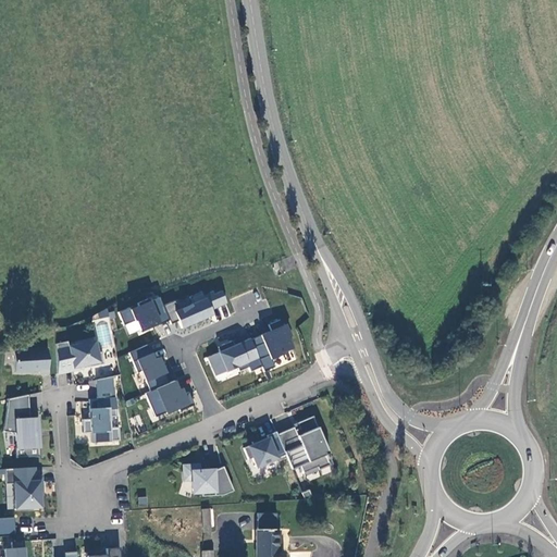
[(162,306),(169,320),(170,324),(177,321),(181,329),(211,316),(209,310),(225,304),(220,292),(212,295),(211,292),(202,296),(200,292),(188,297),(192,304),(177,310),(173,300),(162,306)]
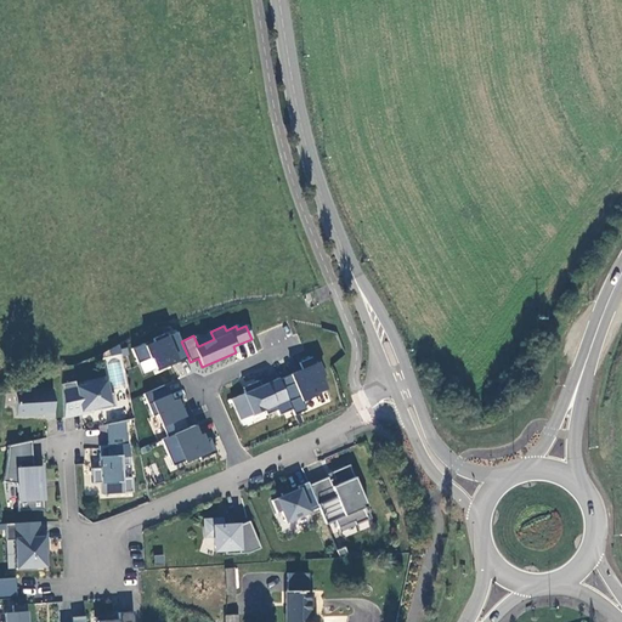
[(188,357),(181,341),(177,332),(167,337),(165,333),(153,339),(154,341),(146,346),(145,344),(133,349),(139,363),(152,357),(157,371),(188,357)]
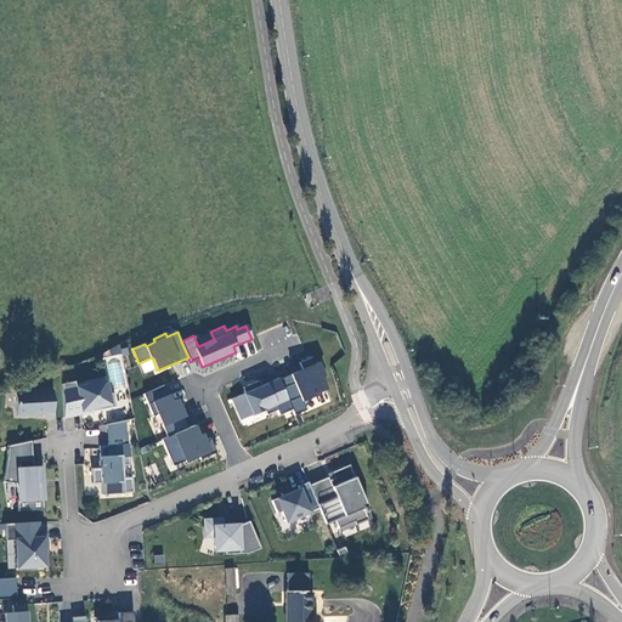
[(117,394),(131,388),(116,348),(100,354),(117,394)]
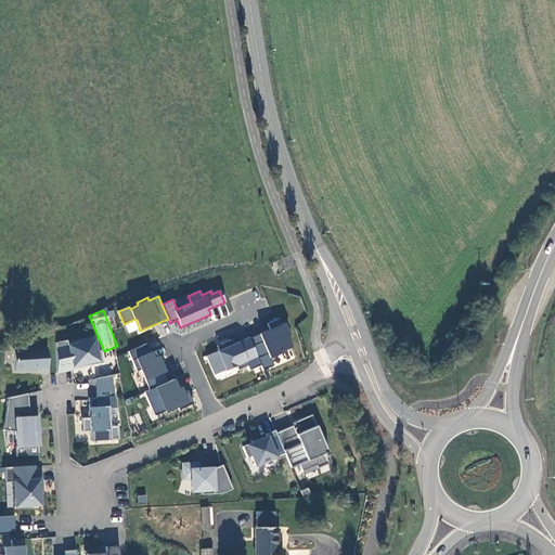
[(280,324),(278,319),(266,324),(269,330),(248,338),(261,368),(262,373),(273,368),(269,358),(291,348),(284,335),(287,334),(282,323),(280,324)]
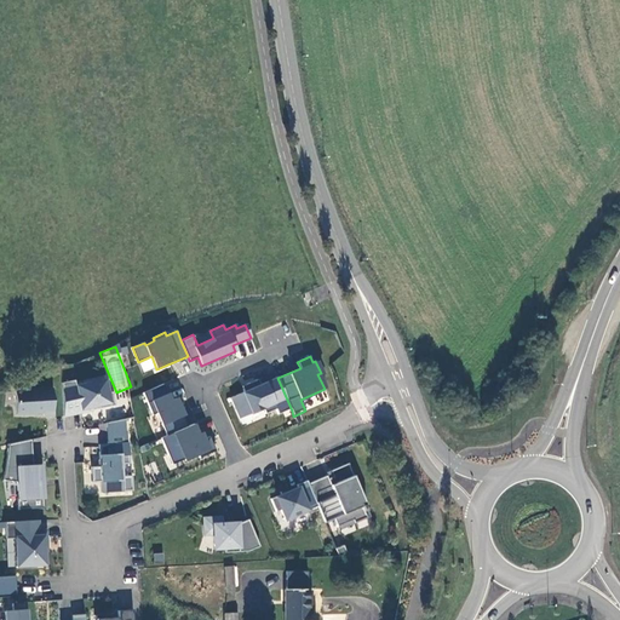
[(277,378),(276,377),(259,385),(257,379),(246,384),(247,388),(242,390),(244,392),(230,399),(240,422),(264,411),(267,417),(276,412),(279,417),(292,411),(277,378)]
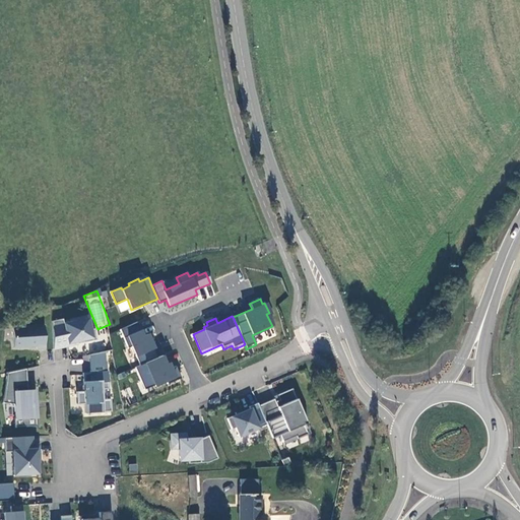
[(54,319),(55,347),(79,342),(79,340),(83,339),(86,341),(99,339),(96,328),(92,328),(90,317),(66,322),(65,317),(54,319)]
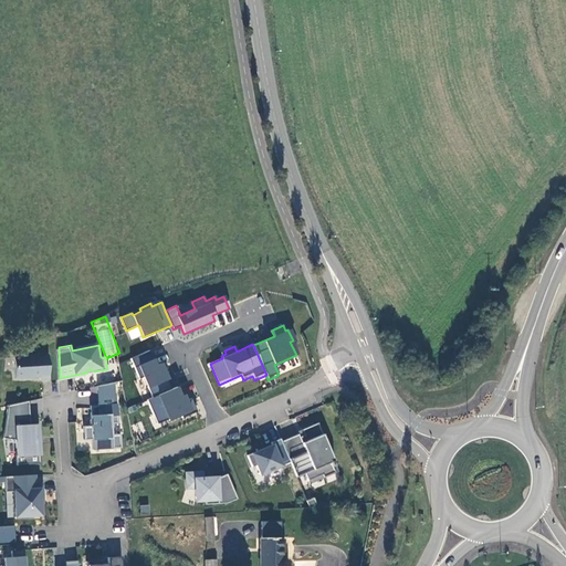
[(173,390),(168,380),(161,365),(157,367),(150,352),(132,359),(140,380),(145,378),(153,398),(173,390)]
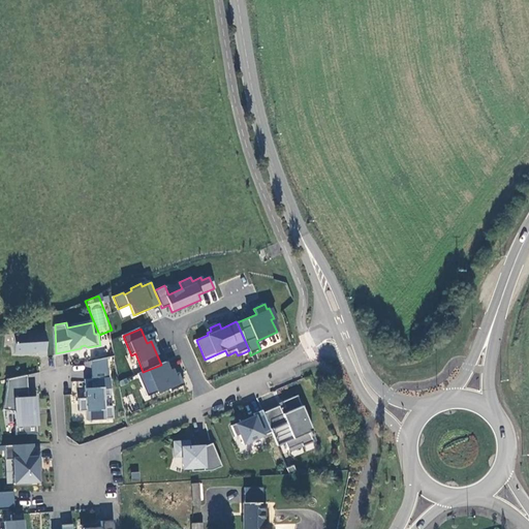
[(37,352),(37,355),(45,354),(45,332),(13,333),(13,353),(37,352)]
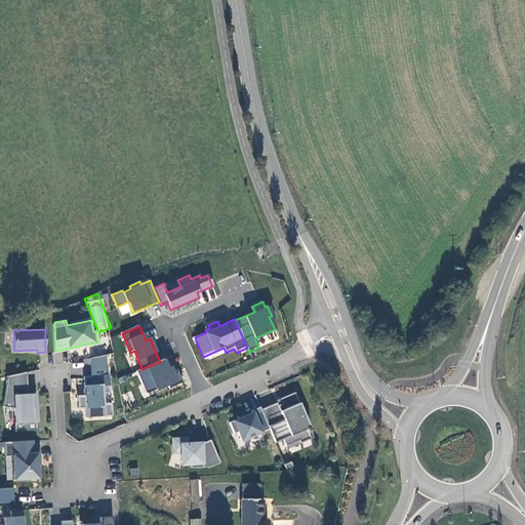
[(111,356),(94,358),(95,375),(88,376),(88,395),(81,395),(82,408),(89,408),(89,416),(116,415),(116,402),(108,403),(107,395),(109,393),(114,393),(113,374),(111,374),(111,356)]
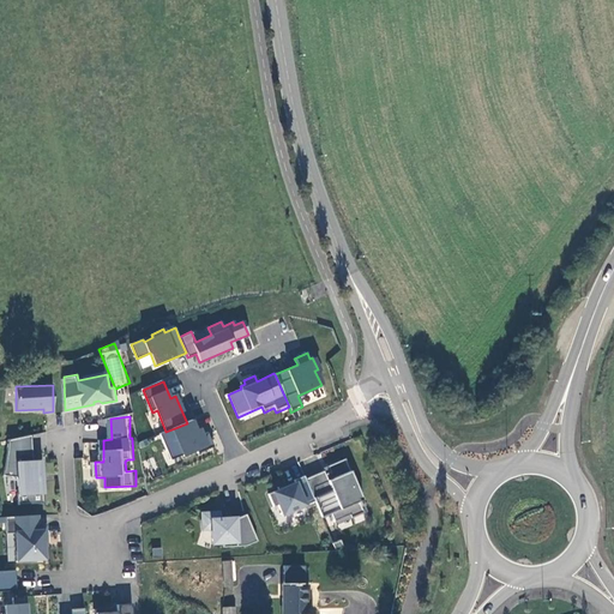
[(192,421),(187,423),(166,432),(160,434),(172,462),(184,456),(184,457),(197,452),(198,455),(214,449),(208,434),(203,437),(200,429),(197,432),(192,421)]
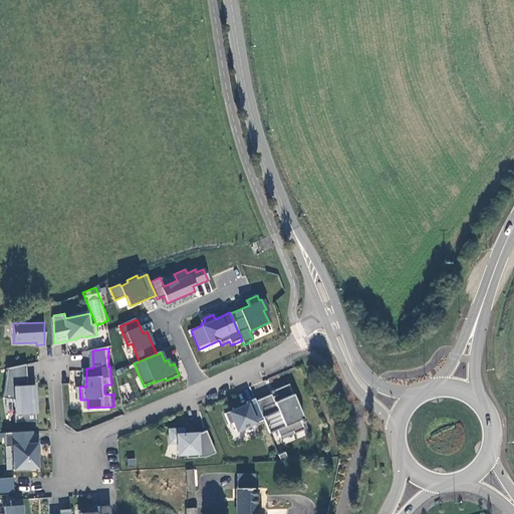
[(28,388),(27,363),(7,367),(3,399),(14,401),(15,415),(13,415),(14,425),(38,424),(37,413),(36,414),(35,403),(33,403),(33,398),(36,398),(36,397),(35,397),(35,387),(28,388)]
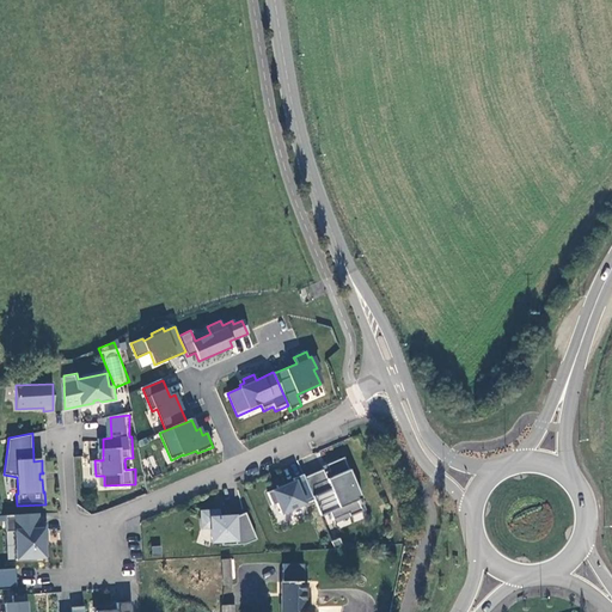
[(307,481),(316,503),(323,519),(332,515),(336,524),(350,518),(352,520),(365,515),(362,509),(365,508),(362,503),(363,502),(347,460),(329,469),(331,473),(326,476),(325,472),(307,481)]
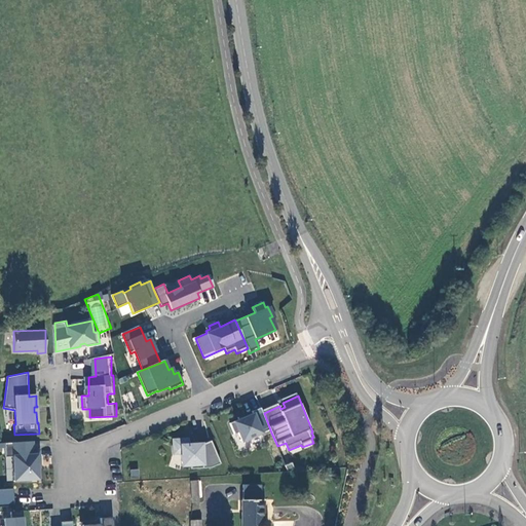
[(271,433),(264,413),(263,410),(254,414),(255,415),(231,425),(236,436),(240,435),(243,444),(271,433)]
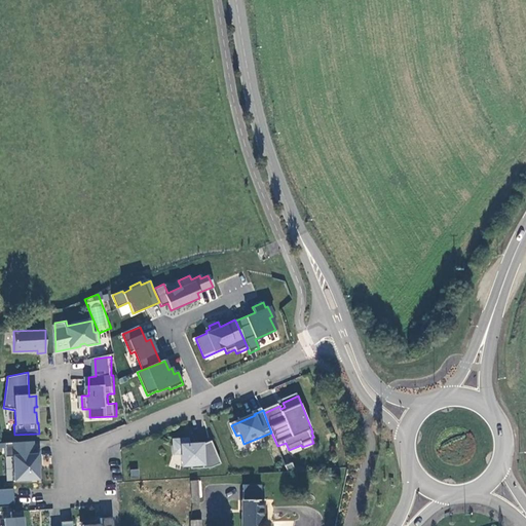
[(301,445),(289,450),(290,453),(316,442),(312,431),(311,433),(313,437),(311,438),(313,443),(302,447),(301,445)]
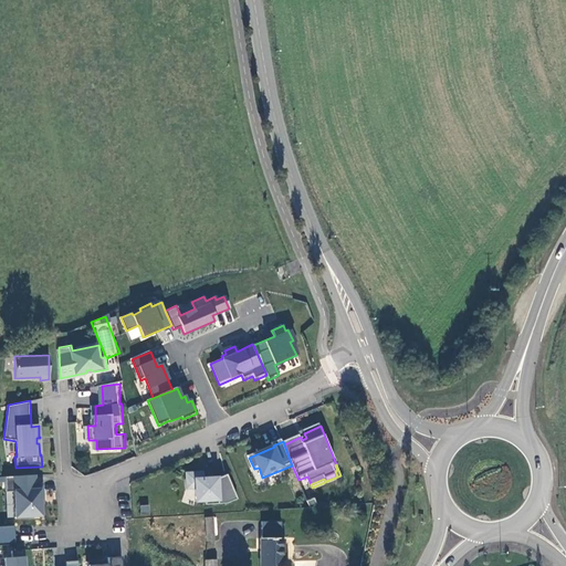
[(187,472),(188,486),(196,486),(196,495),(205,495),(206,500),(206,503),(227,503),(238,498),(228,473),(212,480),(212,477),(203,478),(203,471),(187,472)]
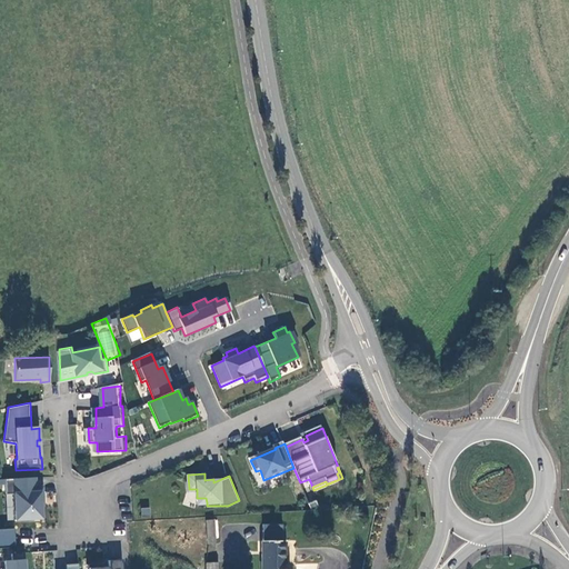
[(5,479),(5,485),(6,495),(13,493),(15,520),(41,519),(40,503),(43,503),(42,488),(36,488),(36,478),(5,479)]
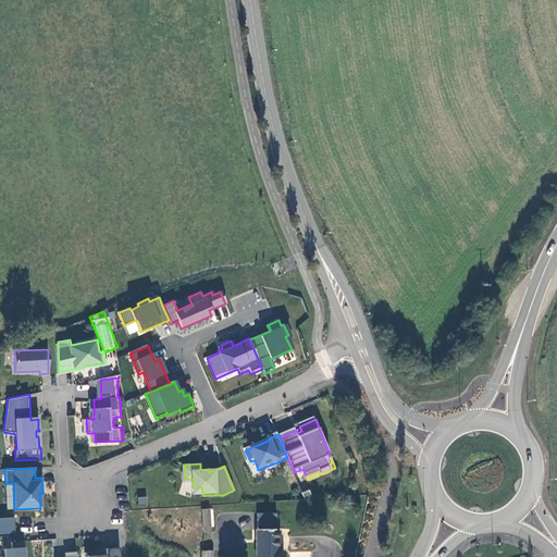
[(311,494),(304,497),(307,504),(313,502),(311,494)]
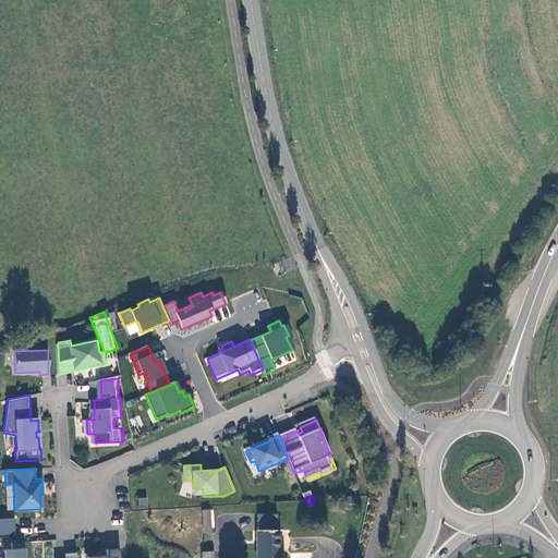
[(138,507),(147,507),(147,497),(138,497),(138,507)]
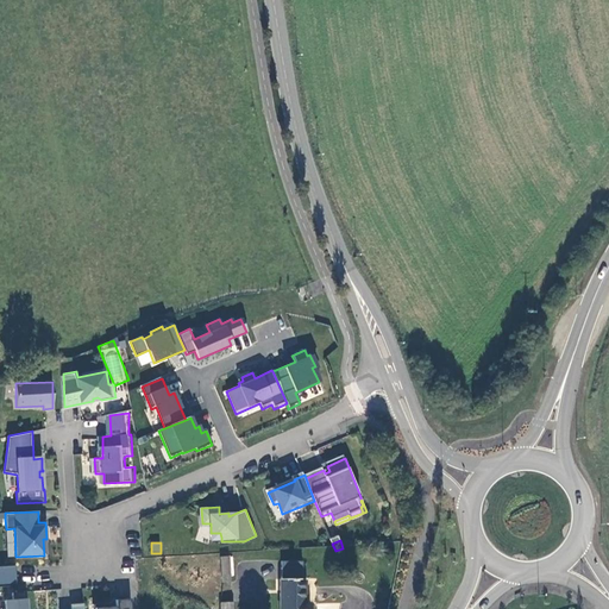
[(232,584),(231,559),(223,560),(224,585),(232,584)]
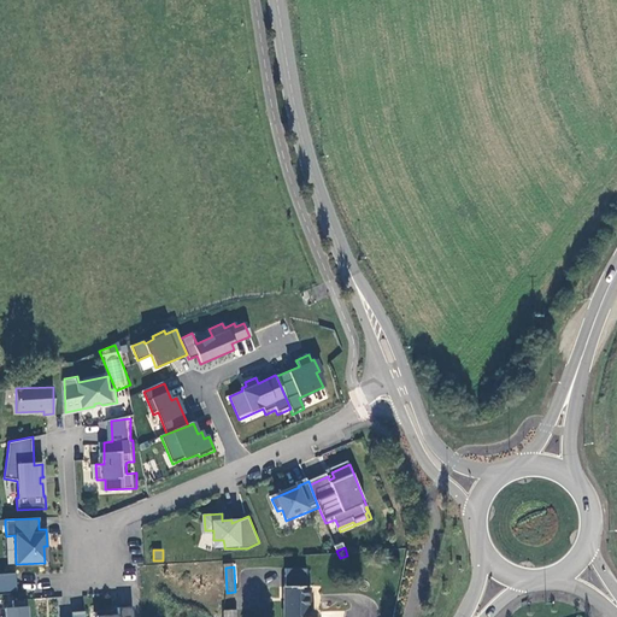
[(282,587),(282,616),(312,616),(313,611),(309,611),(307,586),(305,586),(305,568),(283,569),(283,587),(282,587)]
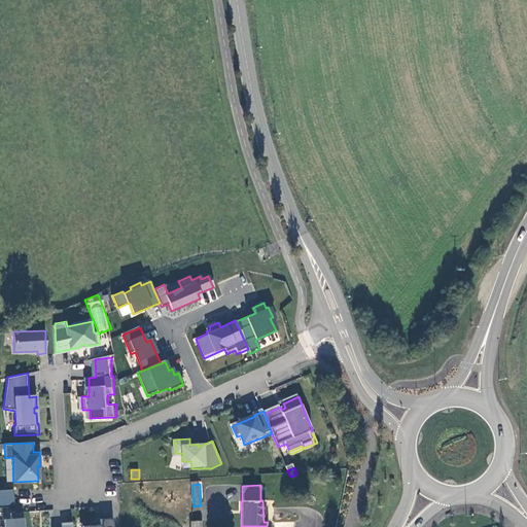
[(0,507),(13,507),(12,490),(0,491),(0,507)]
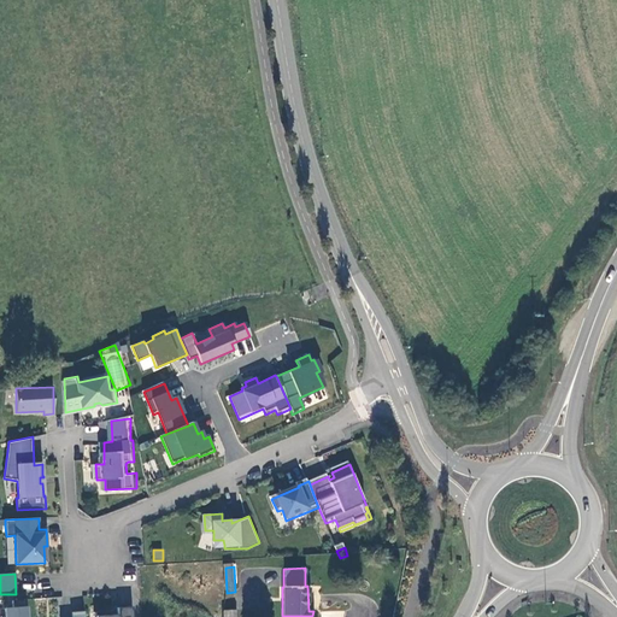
[(25,616),(25,600),(12,601),(12,609),(4,609),(4,616),(1,616),(0,616),(25,616)]
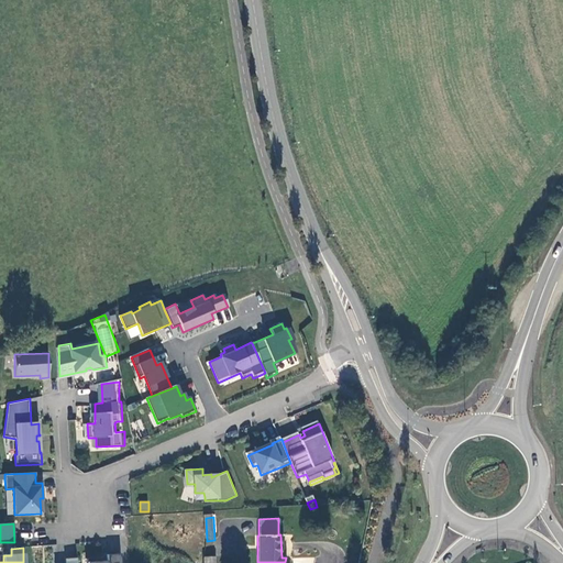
All buildings are outlined.
